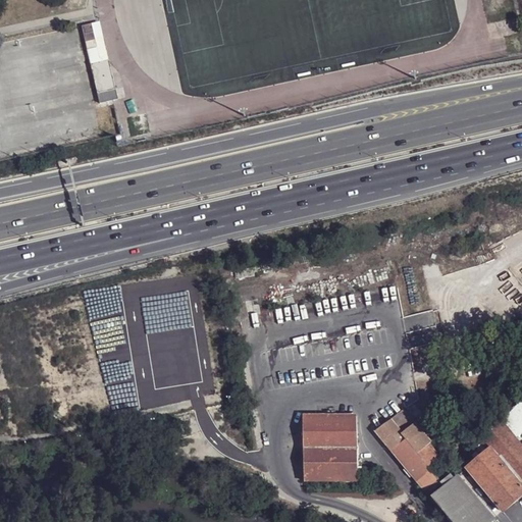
[(94,23),(83,27),(89,50),(99,47),(94,23)]
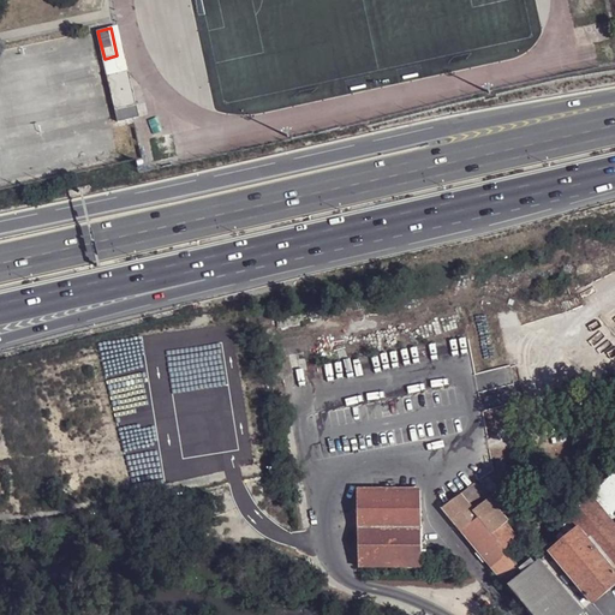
[(109,77),(120,121),(142,115),(131,72),(109,77)]
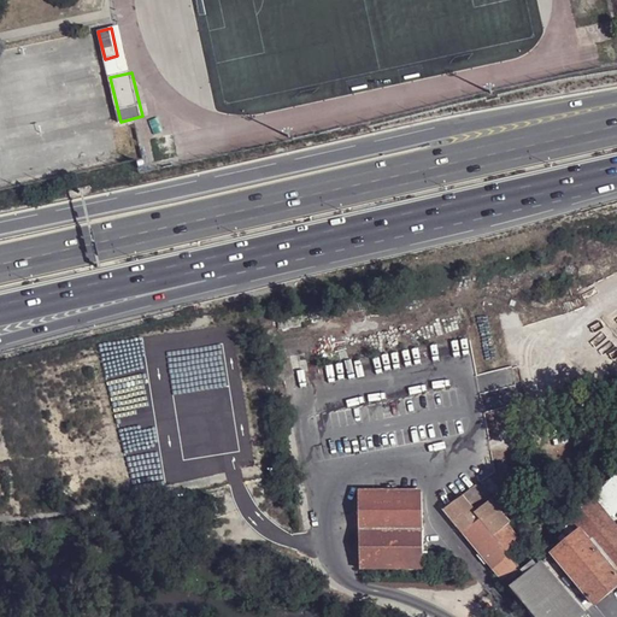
[(513,534),(506,527),(509,524),(491,503),(488,504),(475,487),(462,497),(446,509),(445,510),(494,571),(523,546),(513,534)]
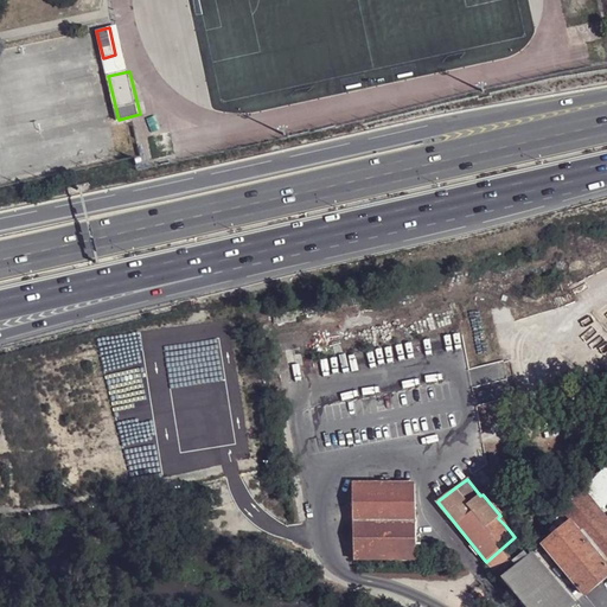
[(416,561),(415,486),(352,486),(353,561),(416,561)]
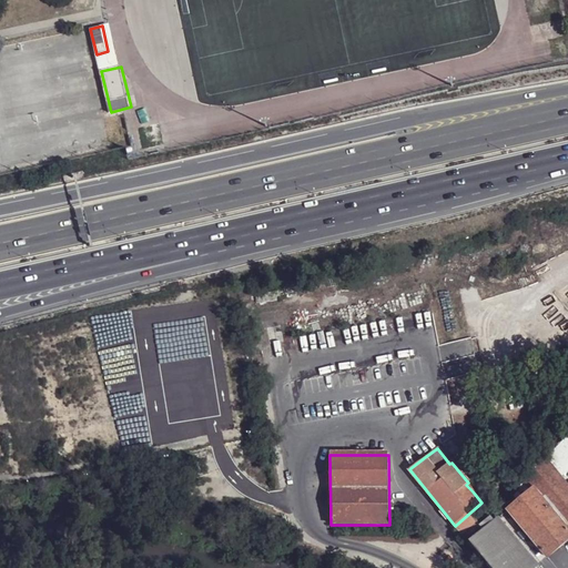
[(547,557),(567,540),(567,486),(546,460),(525,479),(526,482),(534,489),(508,510),(547,557)]
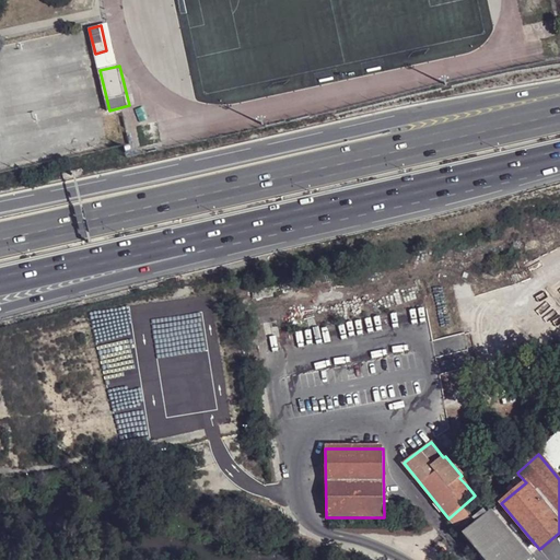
[(485,508),(475,496),(448,518),(458,531),(483,509),(485,508)]
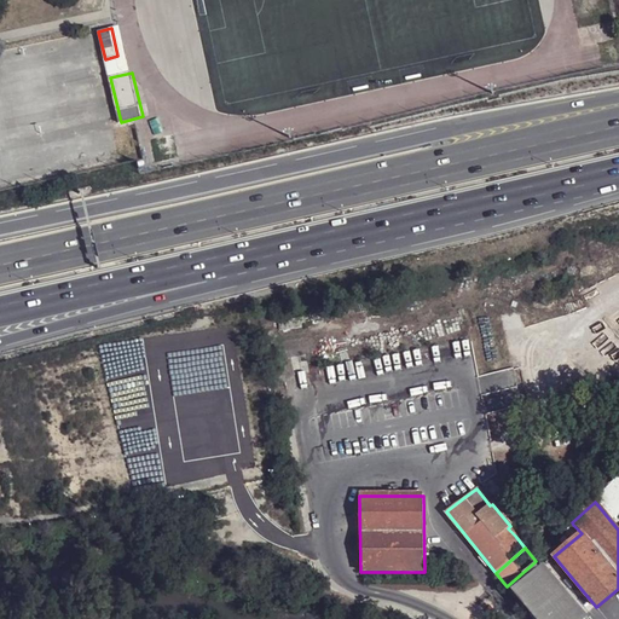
[(582,618),(585,617),(543,566),(538,568),(534,562),(507,586),(533,618),(582,618)]
